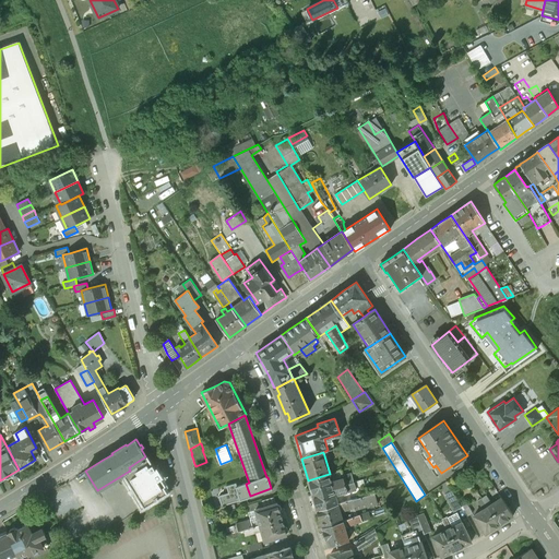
[(145,456),(129,467),(130,471),(128,472),(144,507),(157,499),(168,492),(164,486),(166,485),(162,478),(164,477),(161,472),(157,466),(155,467),(147,455),(146,456),(145,456)]
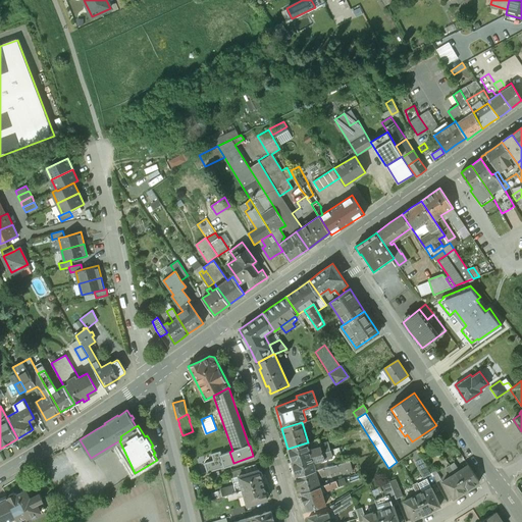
[(307,442),(288,449),(292,462),(322,453),(320,446),(309,449),(307,442)]
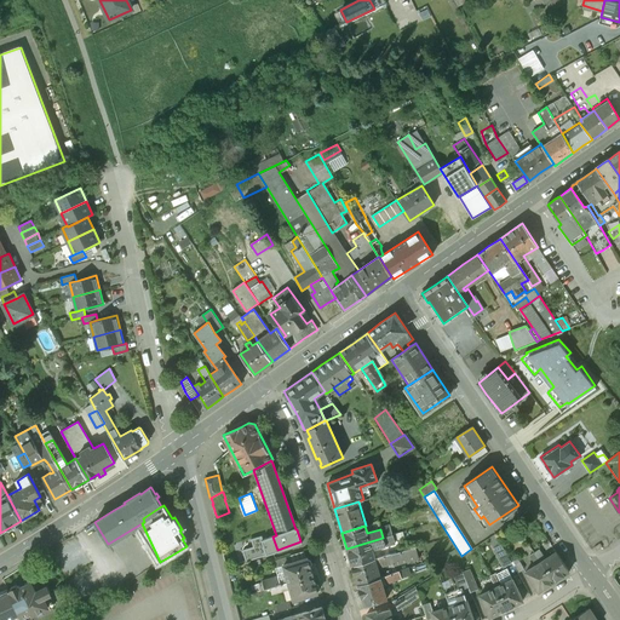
[(391,534),(383,538),(385,546),(394,544),(391,534)]
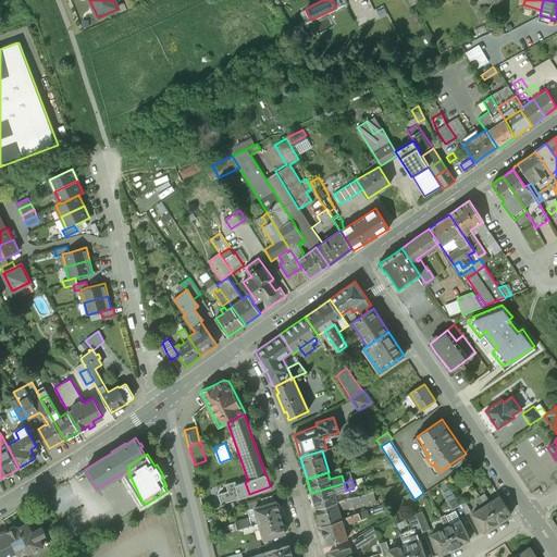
[(344,483),(311,493),(316,508),(336,502),(334,494),(346,491),(344,483)]
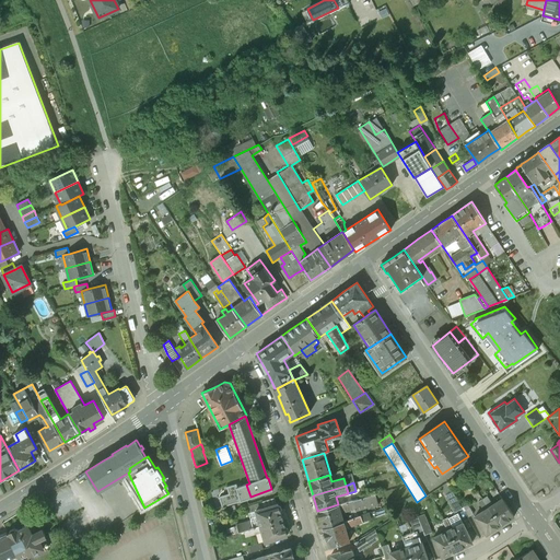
[(462,508),(453,491),(446,494),(456,512),(463,509),(462,508)]
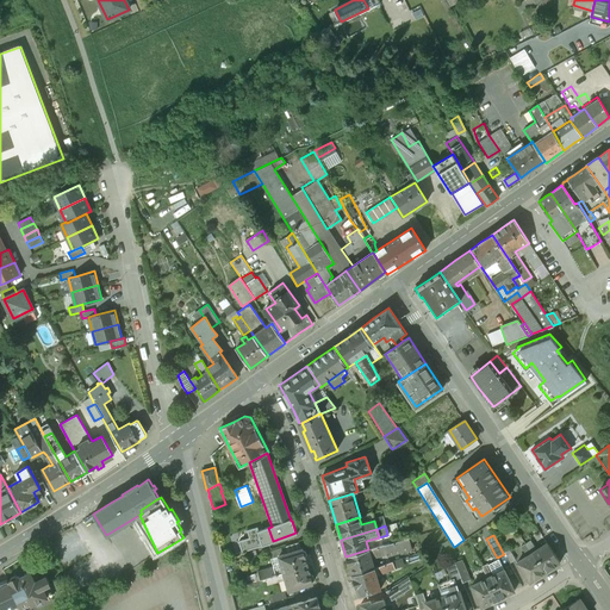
[(368,549),(346,556),(352,574),(374,570),(371,559),(386,554),(387,556),(411,549),(408,537),(368,549)]
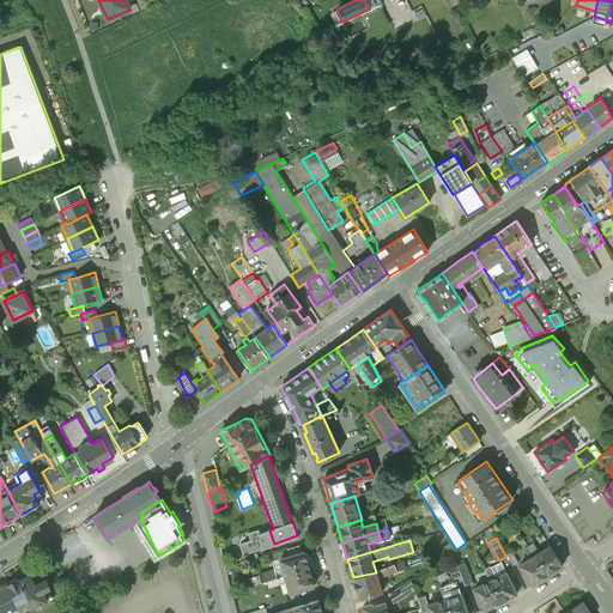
[(539,553),(532,542),(528,545),(535,556),(539,553)]
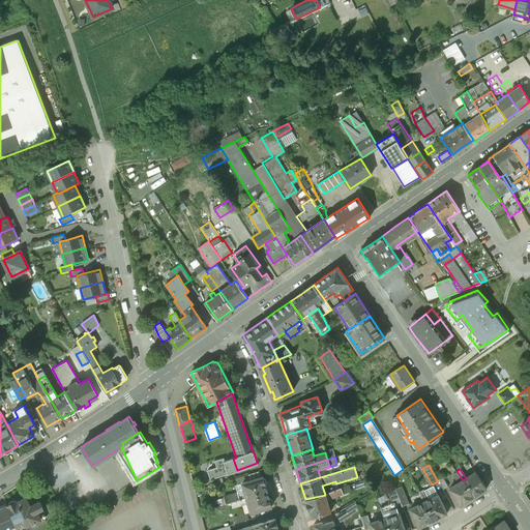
[(463,480),(457,471),(451,474),(458,483),(463,480)]
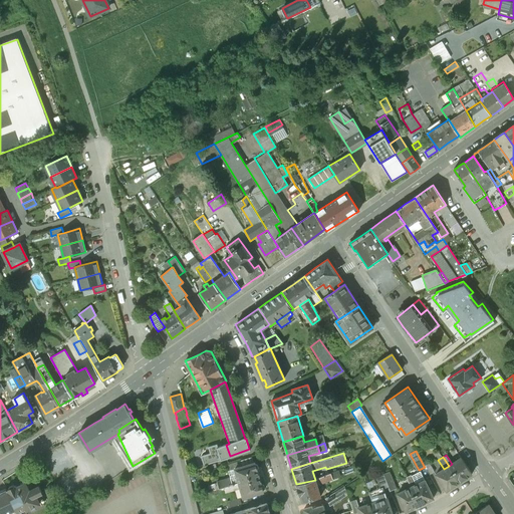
[(472,474),(461,458),(452,464),(449,466),(460,482),(472,474)]
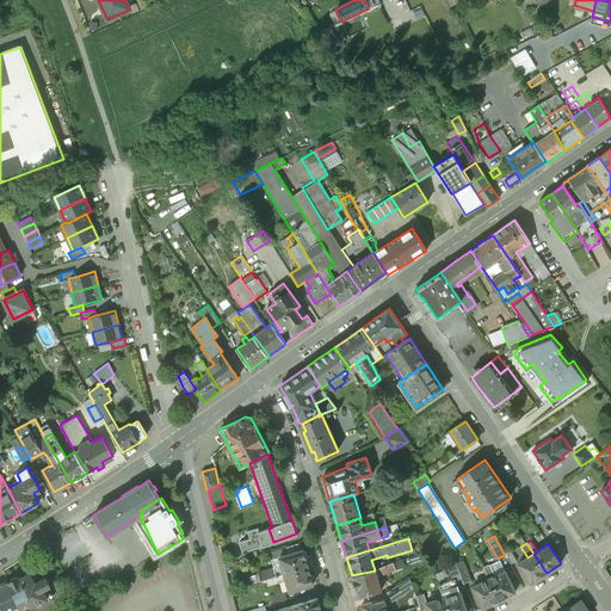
[(287,547),(271,551),(273,560),(278,557),(278,556),(288,554),(287,547)]
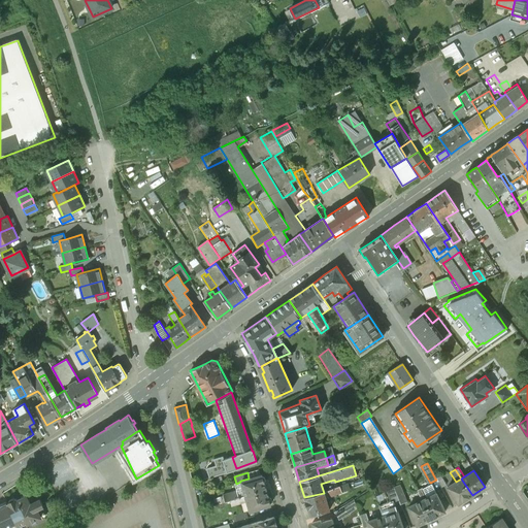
[(236,484),(234,484),(236,490),(222,494),(222,496),(224,502),(233,499),(265,490),(263,483),(264,481),(263,477),(261,476),(260,475),(249,479),(240,481),(240,482),(236,484)]
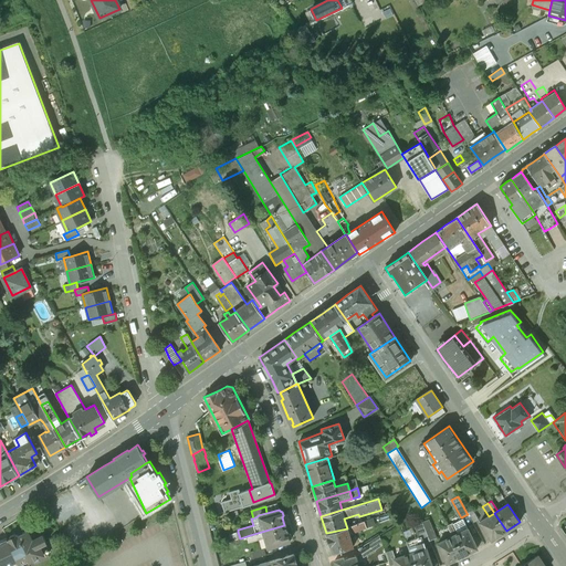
[(478,520),(472,510),(467,513),(468,514),(472,522),(478,520)]
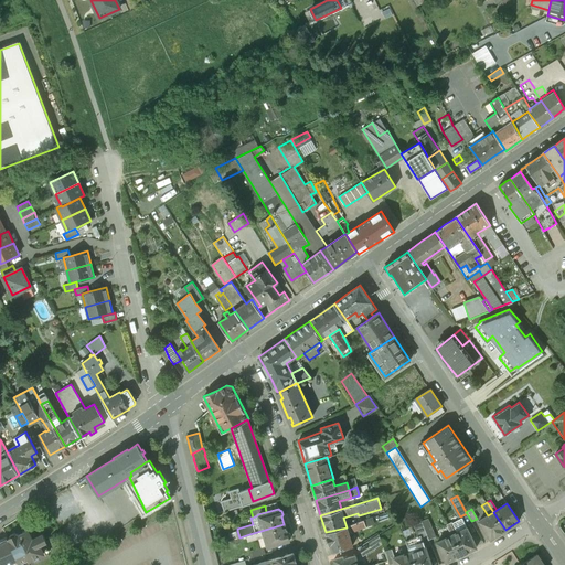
[(488,515),(480,521),(491,539),(497,535),(505,530),(493,512),(488,515)]
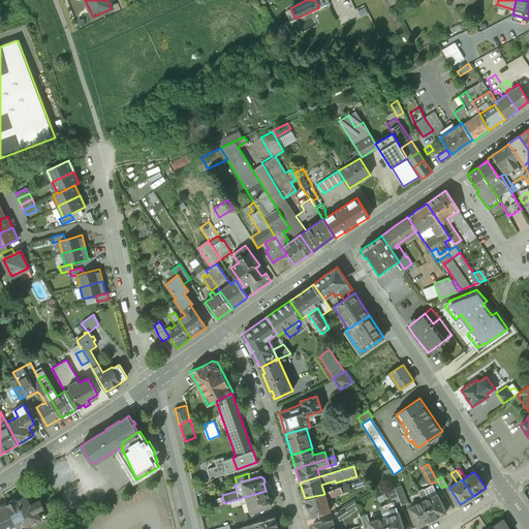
[(344,492),(351,489),(349,484),(341,486),(344,492)]
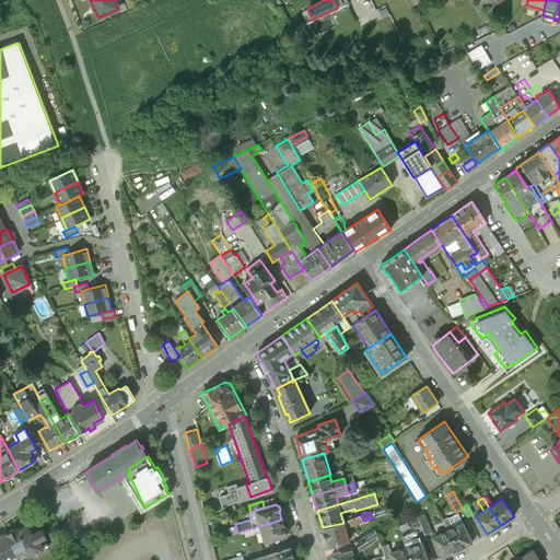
[(473,543),(458,514),(448,518),(448,517),(443,520),(443,521),(448,531),(457,550),(473,543)]
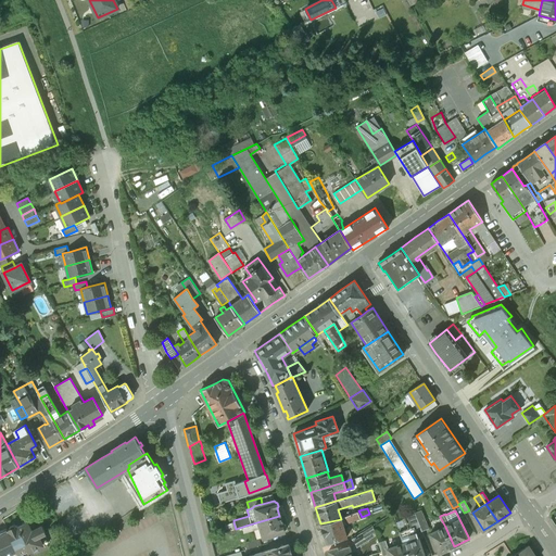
[(400,534),(392,512),(384,517),(392,538),(395,536),(399,545),(403,544),(400,534)]
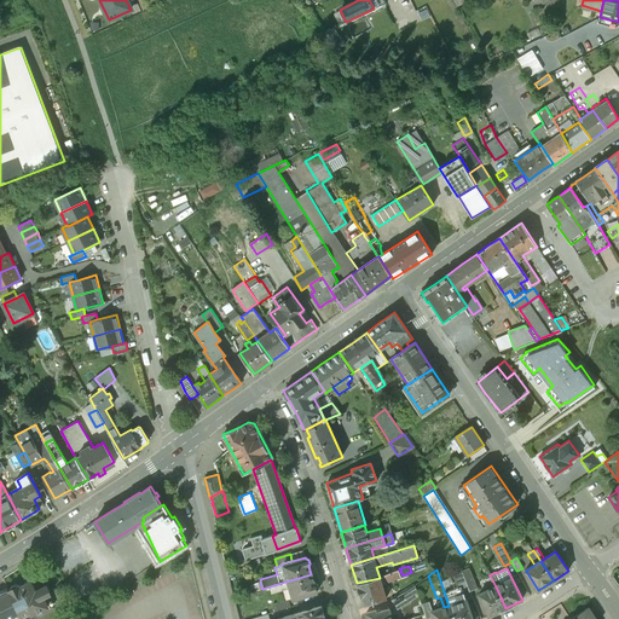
[(380,578),(357,583),(363,603),(383,597),(380,582),(395,577),(394,573),(394,572),(386,574),(380,578)]
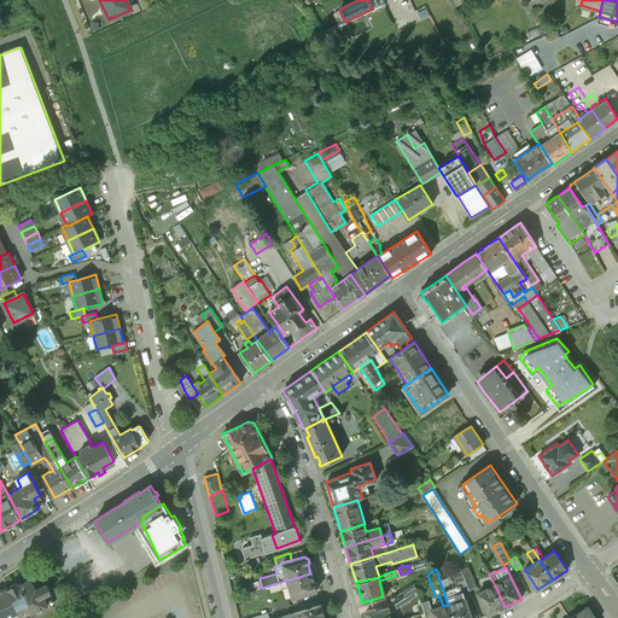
[(310,573),(273,584),(275,592),(289,587),(292,598),(315,592),(315,590),(316,587),(315,583),(313,582),(310,573)]
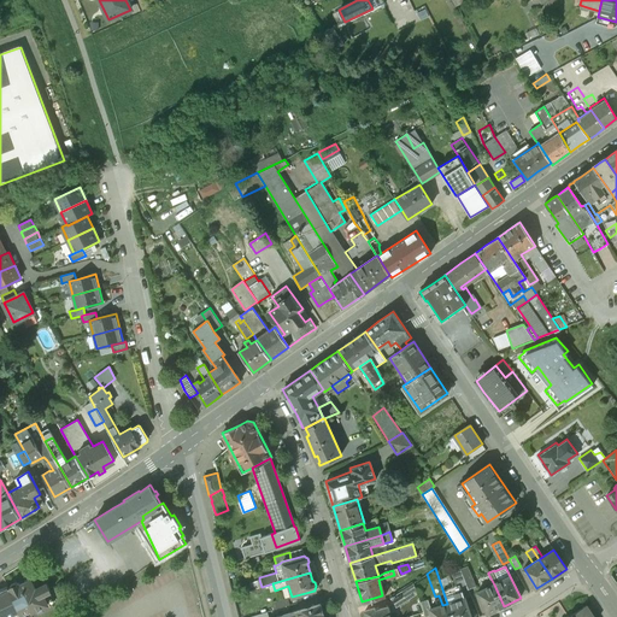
[(469,573),(463,575),(464,577),(468,588),(475,586),(469,573)]
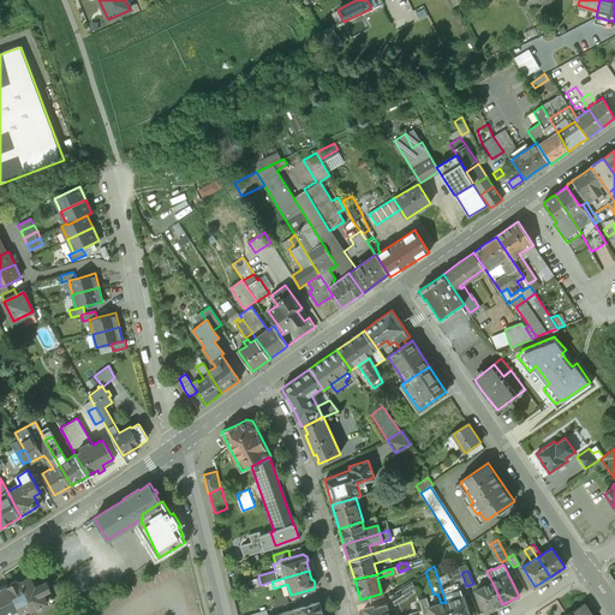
[(487,572),(482,574),(487,585),(493,583),(487,572)]
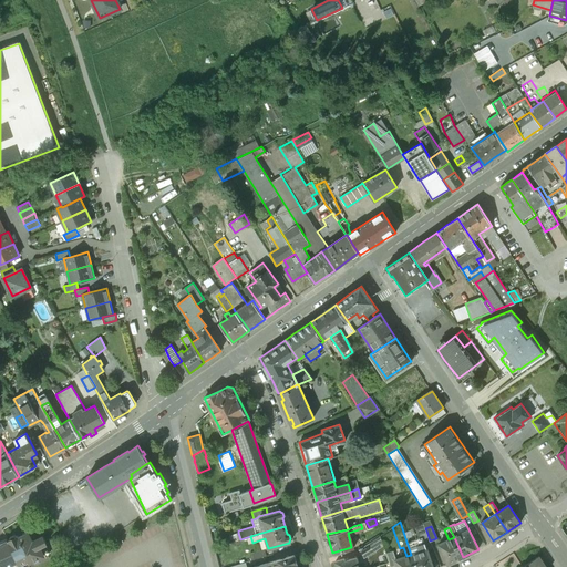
[(426,531),(419,534),(424,547),(432,545),(430,540),(426,531)]
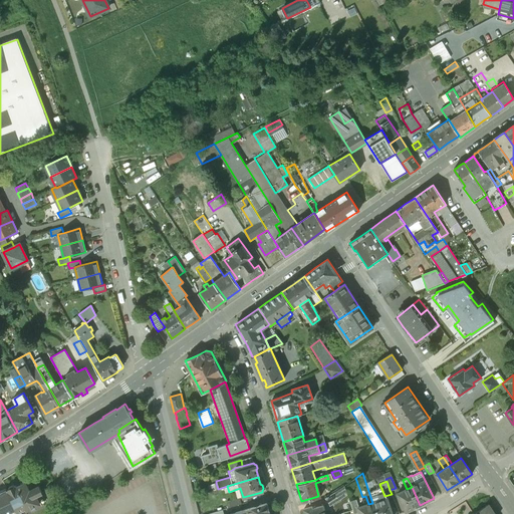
[(25,483),(17,487),(17,486),(16,487),(16,486),(15,486),(13,485),(9,487),(8,489),(8,490),(9,490),(7,491),(16,509),(17,512),(26,507),(27,509),(31,507),(32,510),(36,508),(35,505),(39,503),(45,500),(39,486),(32,489),(31,486),(27,488),(25,483)]
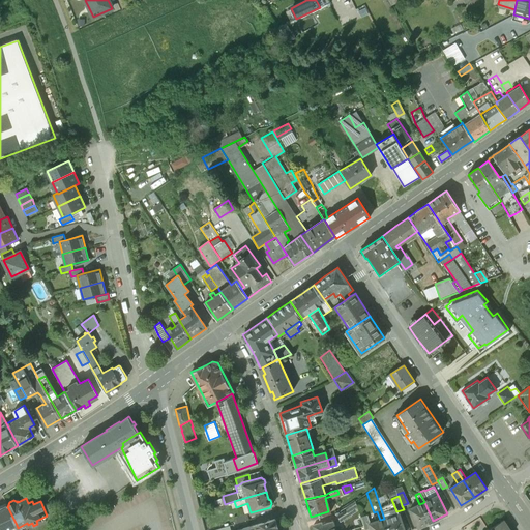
[(363,526),(355,500),(347,505),(343,508),(334,513),(340,521),(350,513),(352,522),(348,523),(349,526),(344,527),(343,524),(336,526),(337,527),(335,527),(335,529),(348,529),(355,528),(363,526)]
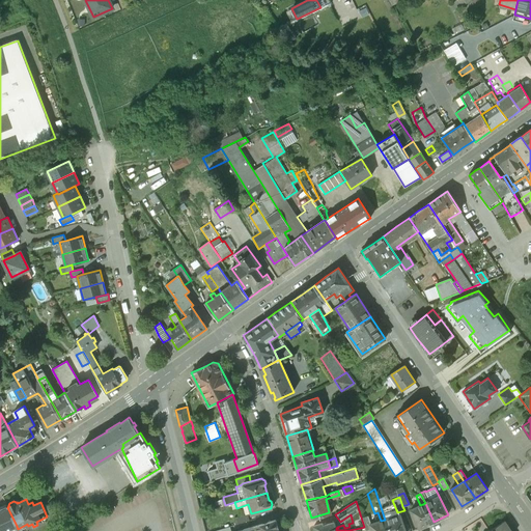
[(420,505),(411,510),(420,528),(424,526),(434,522),(425,503),(420,505)]
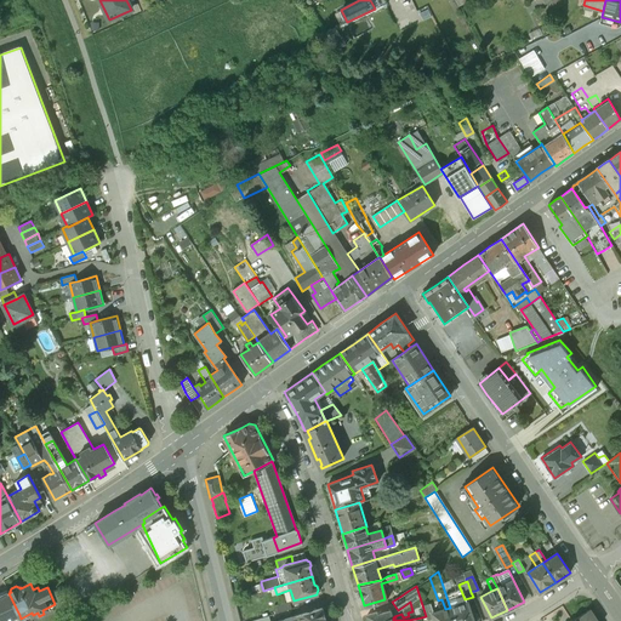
[(9,593),(0,597),(0,620),(6,620),(13,617),(20,615),(9,593)]
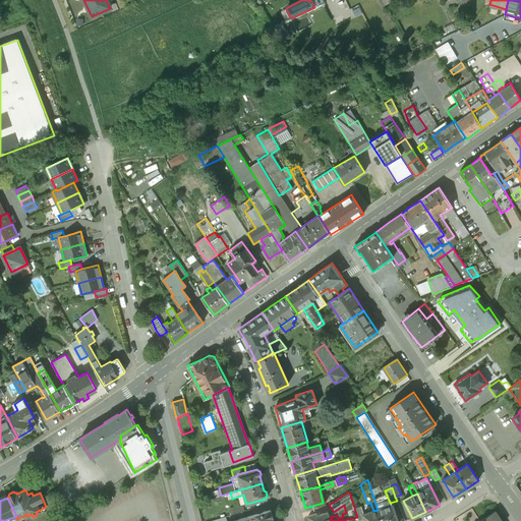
[(398,520),(393,505),(382,509),(379,500),(374,501),(378,510),(381,520),(398,520)]
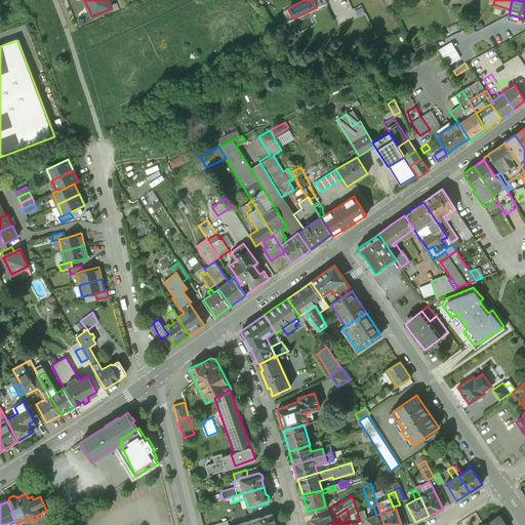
[(241,509),(231,512),(233,519),(243,516),(241,509)]
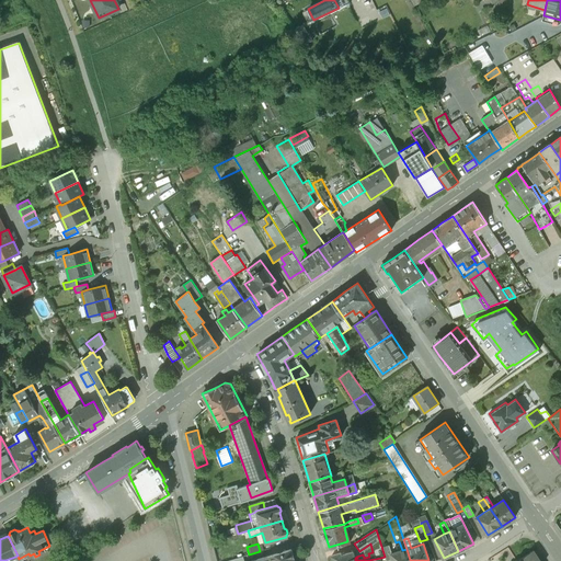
[(293,560),(289,548),(245,560),(293,560)]
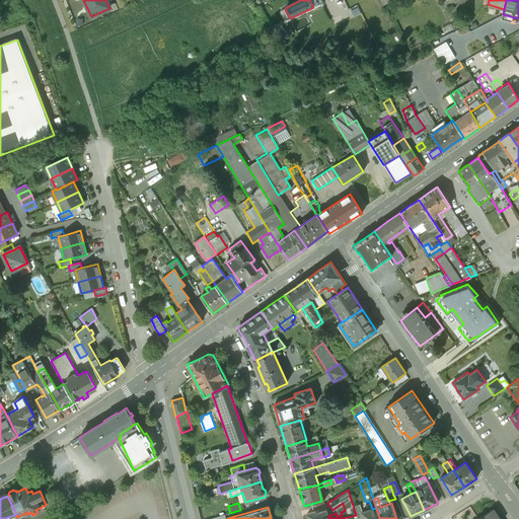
[(372,509),(362,512),(364,518),(379,518),(376,508),(372,509)]
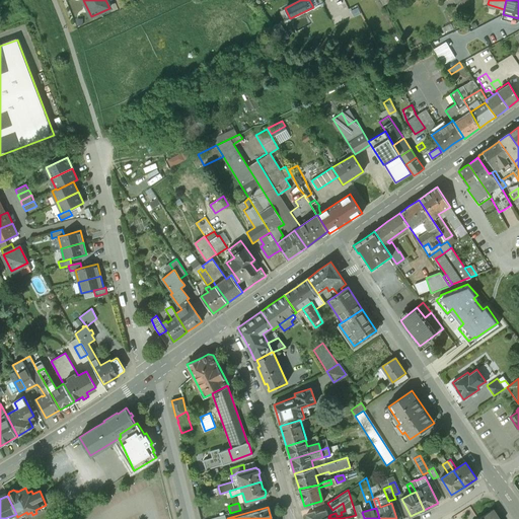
[(494,509),(482,517),(477,518),(500,518),(498,515),(494,509)]
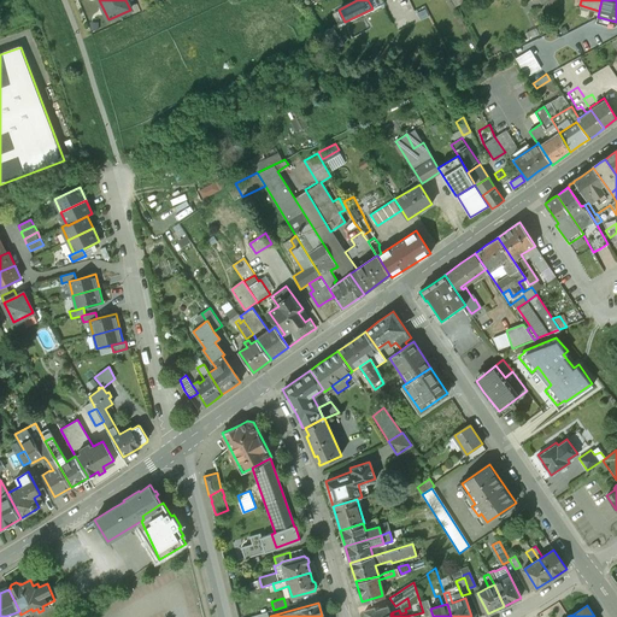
[(388,606),(376,610),(375,607),(365,610),(368,616),(391,616),(391,613),(388,606)]
